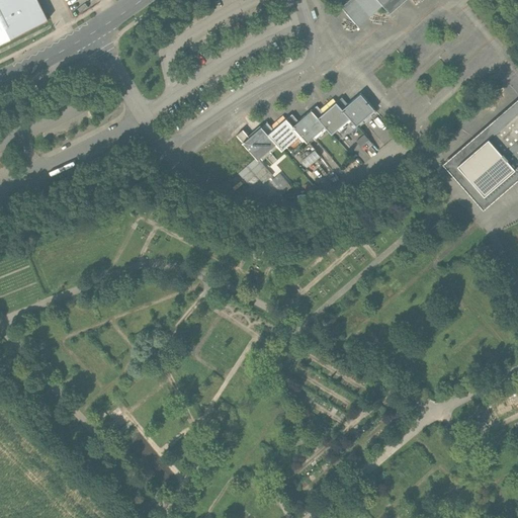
[(37,0),(0,0),(0,44),(48,20),(37,0)]
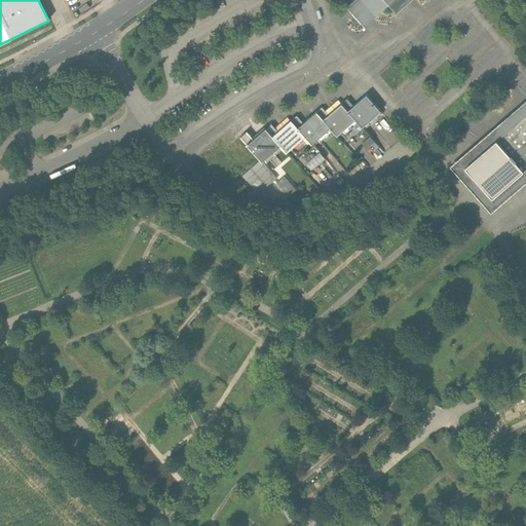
[(340,0),(349,10),(364,27),(388,5),(384,0),(340,0)]
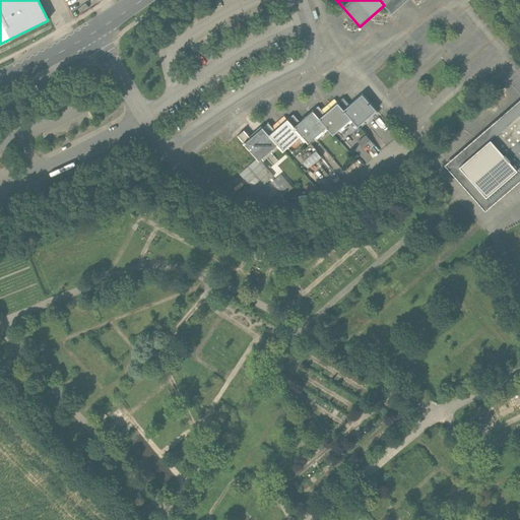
[(380,0),(384,5),(392,13),(406,0),(380,0)]
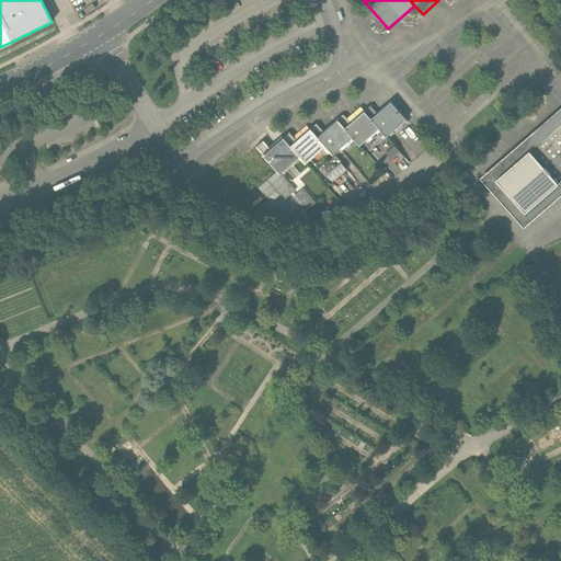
[(377,113),(370,105),(364,111),(379,128),(388,139),(395,134),(392,130),(405,118),(390,101),(377,113)]
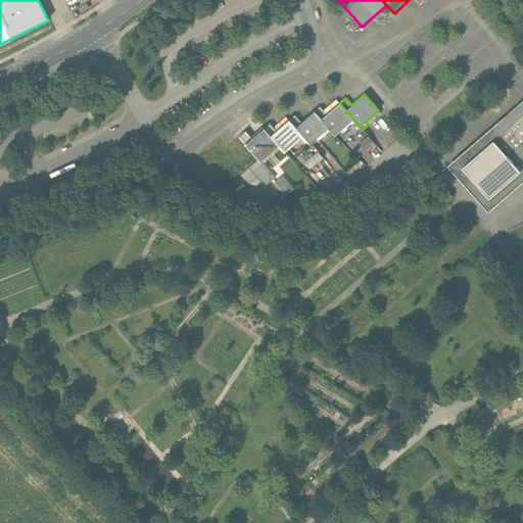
[(522,100),(447,165),(488,212),(522,182),(522,100)]
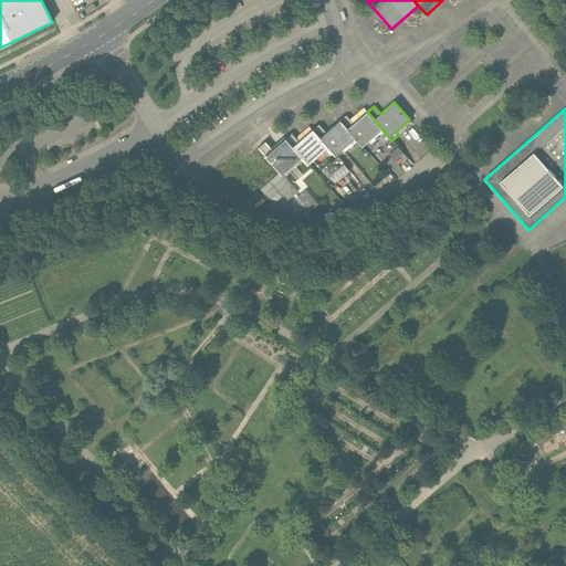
[(354,123),(346,115),(339,121),(355,138),(363,147),(383,129),(367,112),(354,123)]
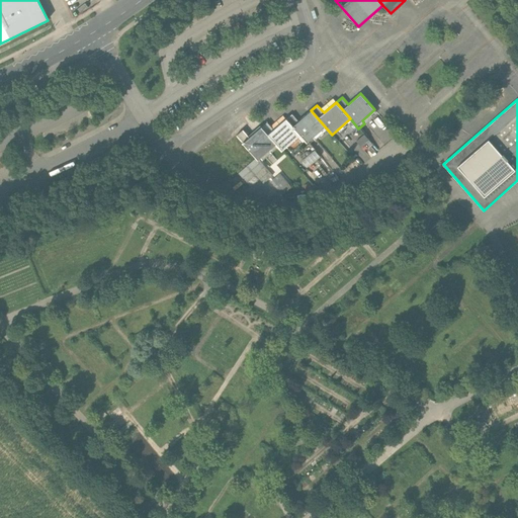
[(298,121),(292,113),(286,118),(300,135),(309,145),(315,140),(313,138),(325,126),(311,110),(298,121)]
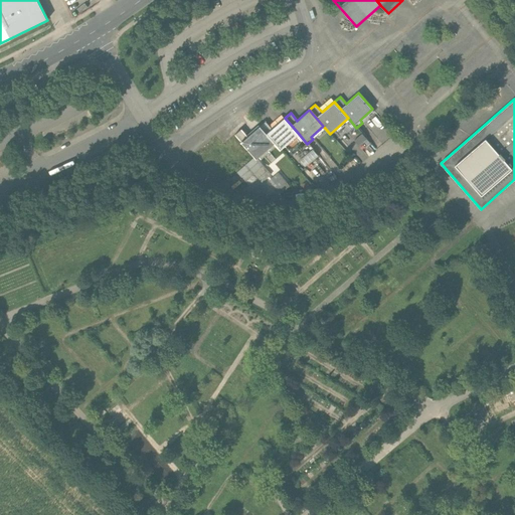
[(273,129),(266,121),(260,127),(275,144),(280,150),(299,134),(285,118),(273,129)]
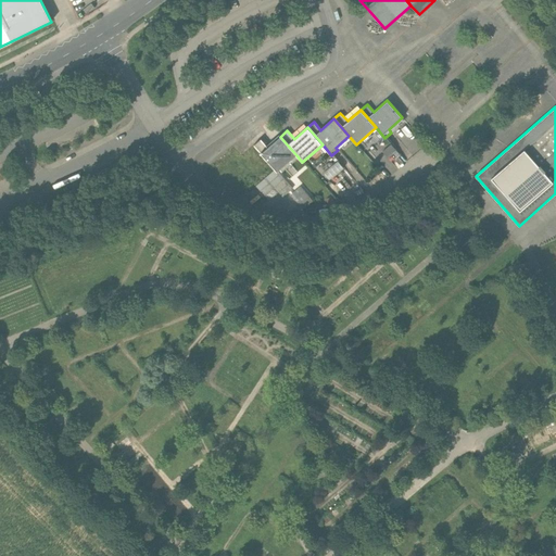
[(267,148),(261,140),(254,146),(275,171),(277,172),(297,155),(280,137),(267,148)]
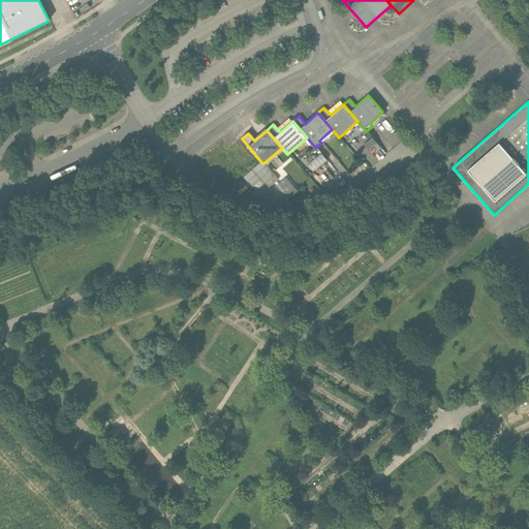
[(261,162),(243,179),(255,192),(265,184),(269,189),(278,181),(263,163),(261,162)]
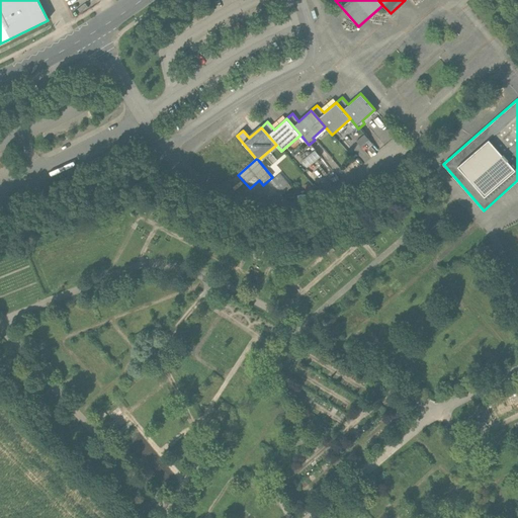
[(279,175),(270,183),(282,196),(291,188),(279,175)]
